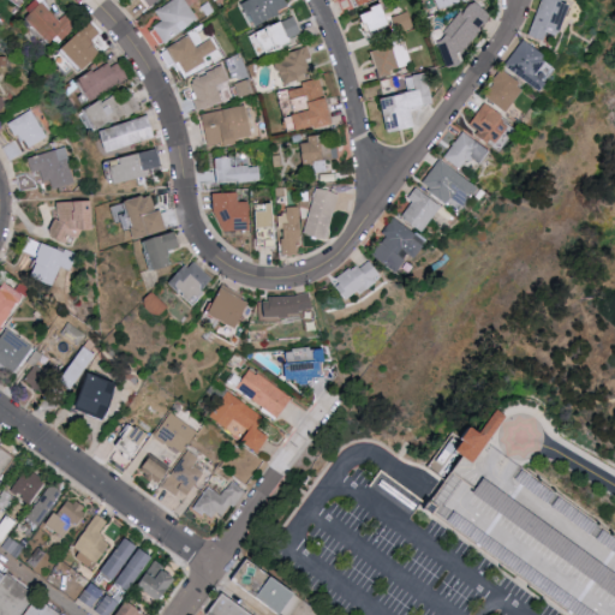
[(59,19),(41,0),(34,0),(21,13),(52,46),(75,24),(65,13),(59,19)]
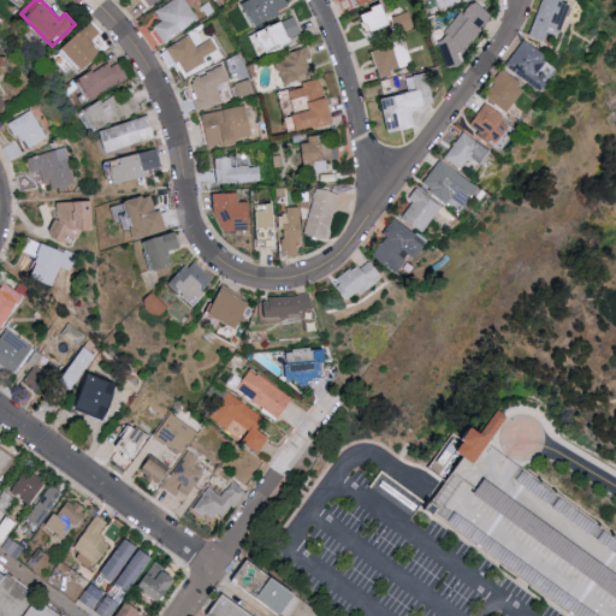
[(161,23),(150,28),(158,43),(197,22),(185,0),(171,0),(154,10),(161,23)]
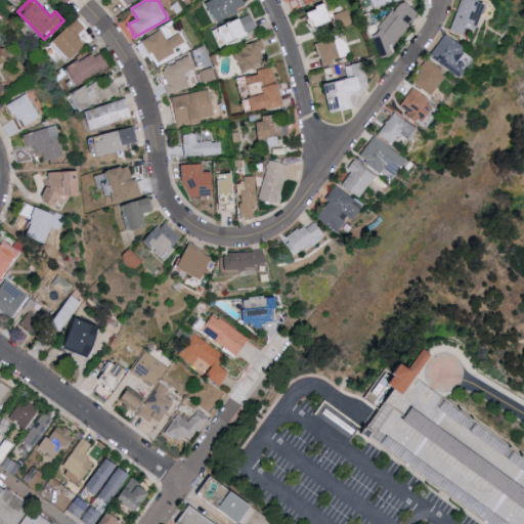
[(217,23),(248,7),(244,0),(207,0),(206,1),(217,23)]
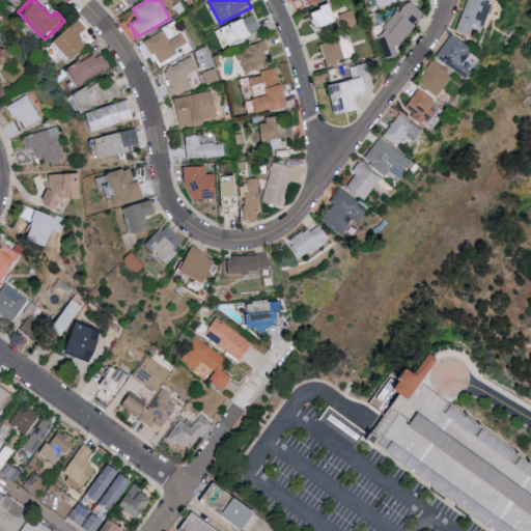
[(376,43),(395,56),(399,51),(398,50),(426,12),(411,0),(402,11),(398,8),(384,28),(387,29),(376,43)]
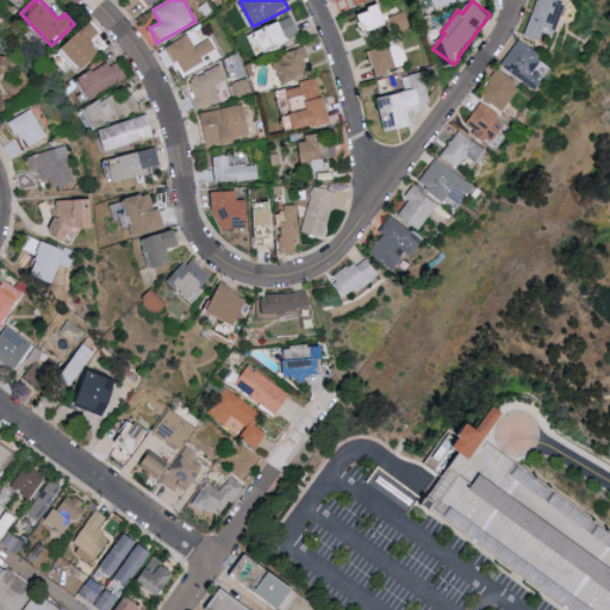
[(537,0),(528,36),(543,41),(548,26),(562,30),(567,8),(559,6),(559,0),(537,0)]
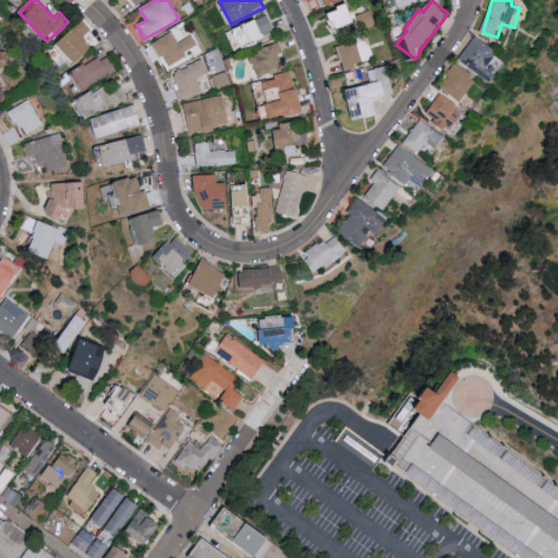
[(358,22),(350,3),(326,12),(334,31),(358,22)]
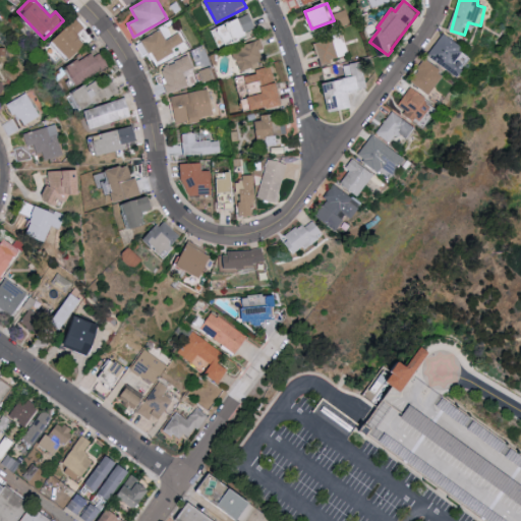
[(218,48),(257,32),(250,13),(211,31),(218,48)]
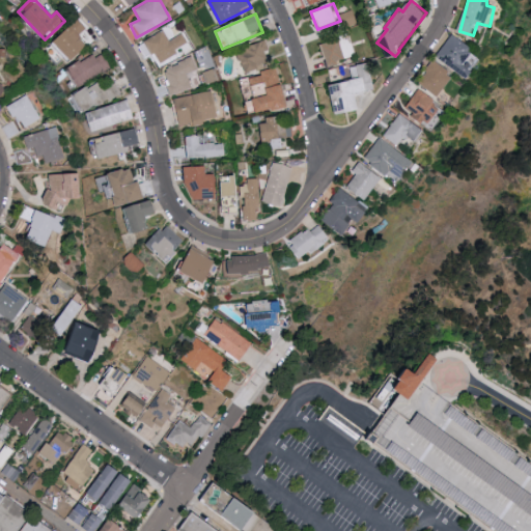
[(71,59),(88,46),(73,26),(55,39),(71,59)]
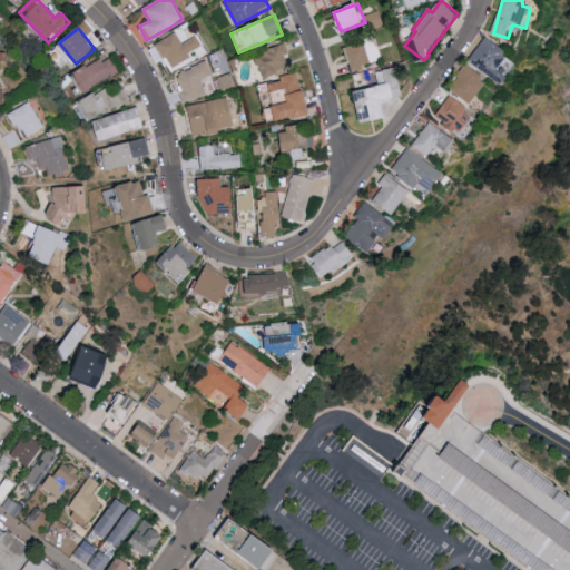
[(169,72),(206,53),(197,36),(182,43),(176,32),(155,43),(169,72)]
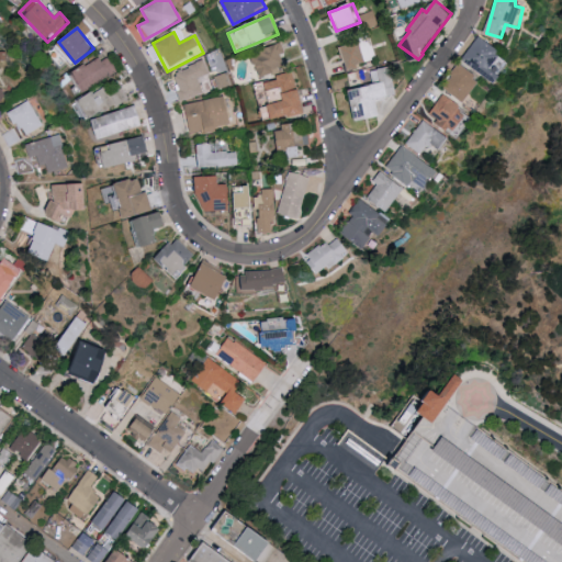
[(462,60),(497,82),(505,71),(494,65),(503,51),(479,35),(462,60)]
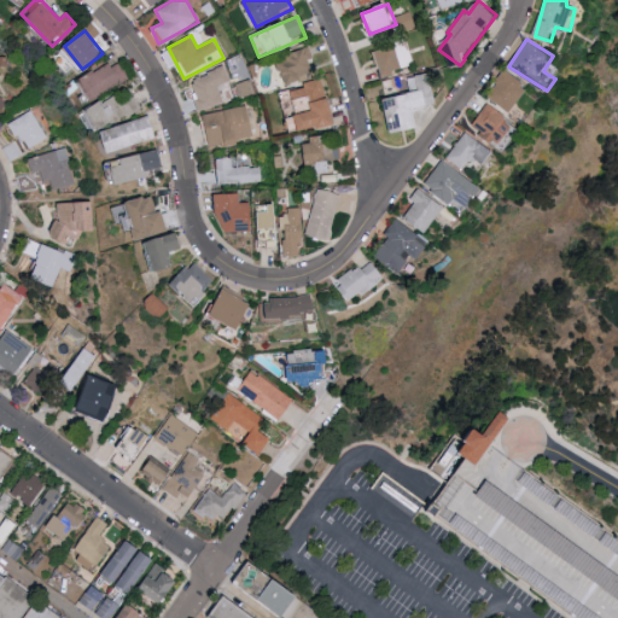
[(374,51),(380,75),(412,66),(406,42),(374,51)]
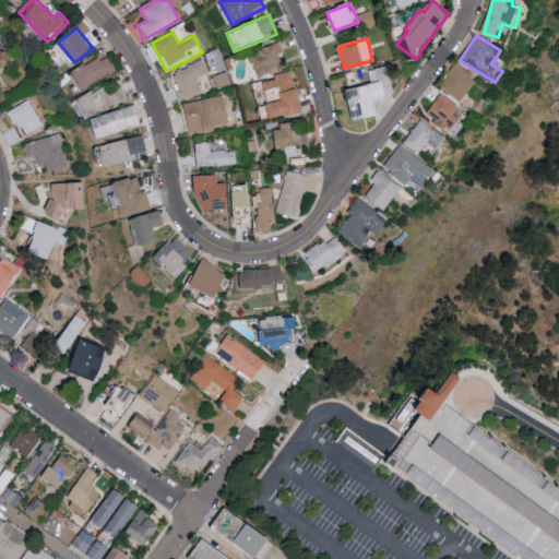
[(289,63),(282,42),(262,47),(264,54),(252,58),(258,73),(289,63)]
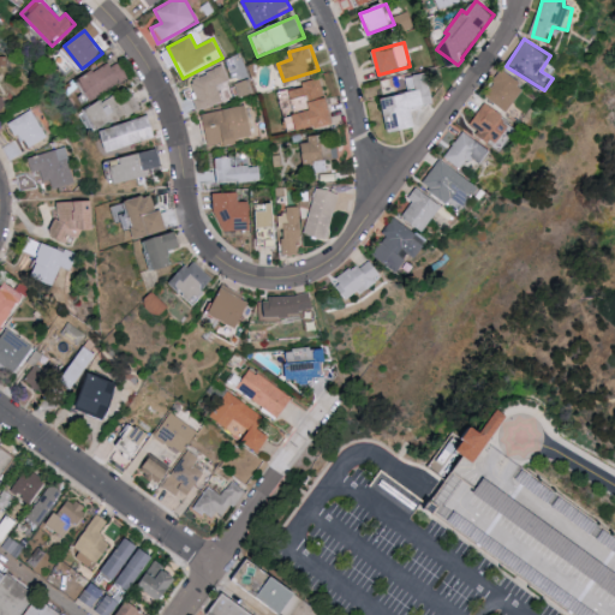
[(248,73),(240,54),(226,59),(233,79),(248,73)]
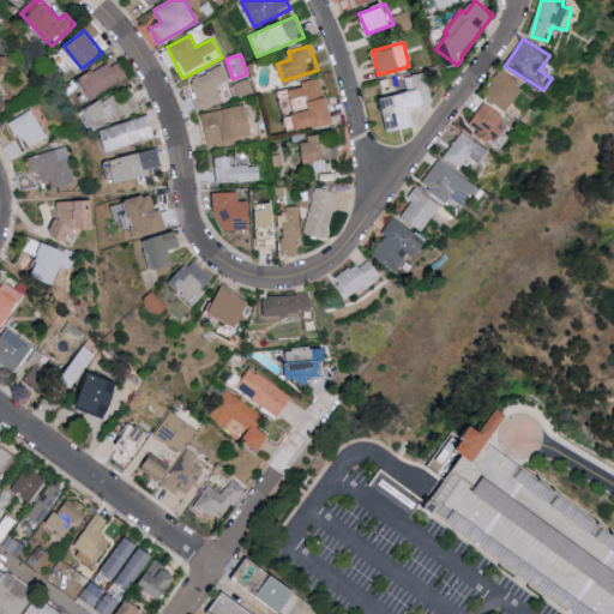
[(80,78),(90,98),(130,79),(120,59),(80,78)]
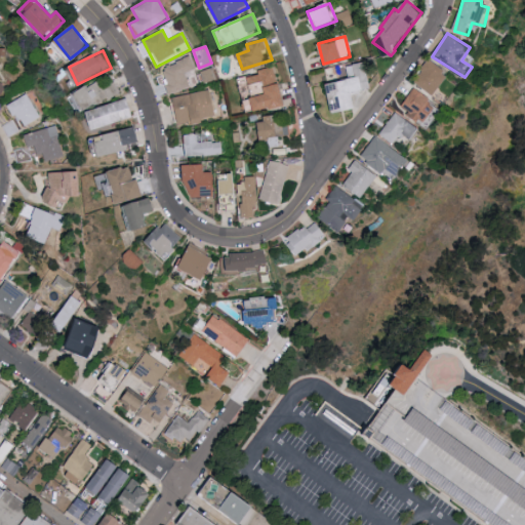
[(171,93),(191,86),(185,72),(196,68),(191,56),(161,68),(171,93)]
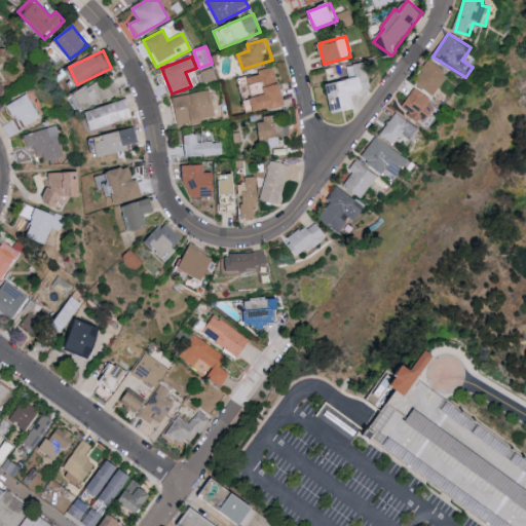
[(430,60),(415,81),(436,96),(451,74),(430,60)]
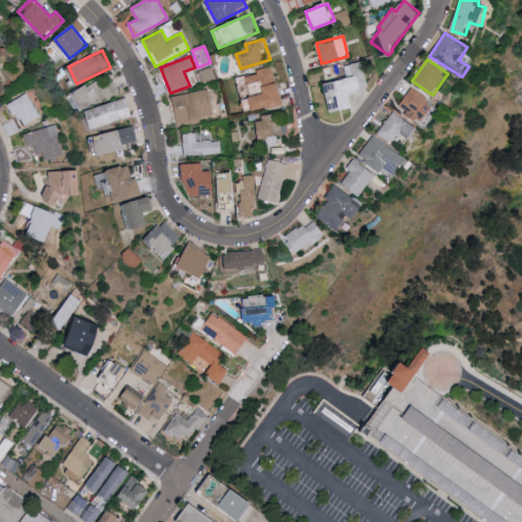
[(344,65),(347,79),(325,84),(331,112),(355,107),(352,92),(369,88),(363,61),(344,65)]
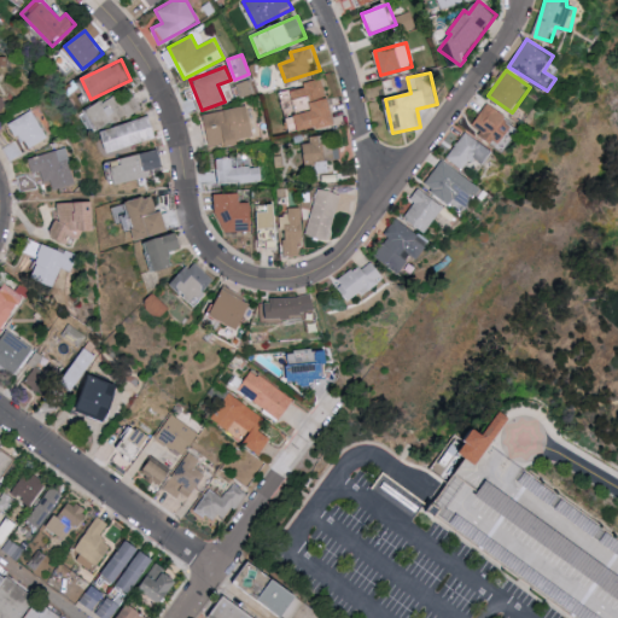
[(336,123),(325,77),(304,82),(305,87),(283,92),(285,103),(292,101),(296,117),(289,118),(292,133),(336,123)]
